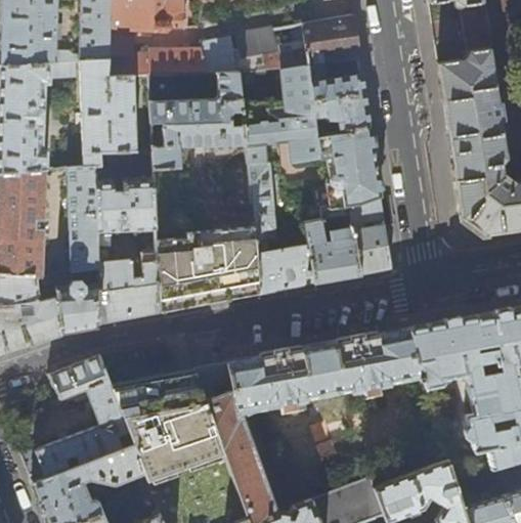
[(0,64),(51,63),(54,63),(77,62),(81,62),(110,59),(112,0),(2,0),(2,19),(0,62),(0,64)]
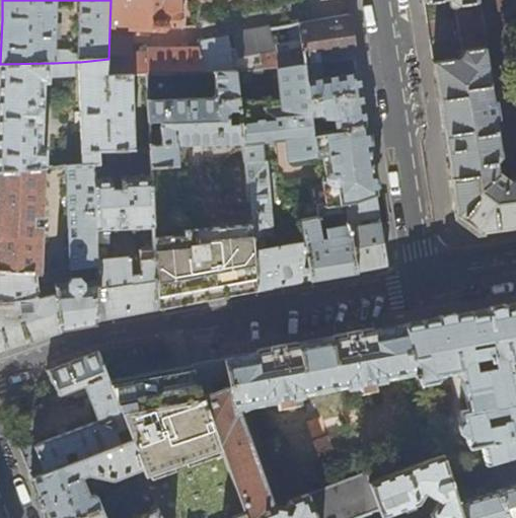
[(185,11),(183,0),(111,0),(108,59),(107,76),(133,75),(206,72),(203,48),(145,51),(145,54),(130,53),(132,26),(186,26),(186,12),(185,11)]
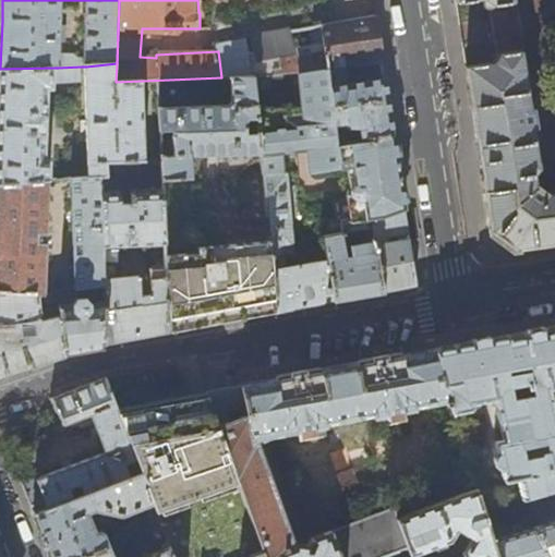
[(486,0),(494,7),(502,55),(495,62),(468,68),(482,157),(491,212),(494,234),(516,251),(533,249),(554,245),(554,0),(458,0),(459,4),(486,0)]
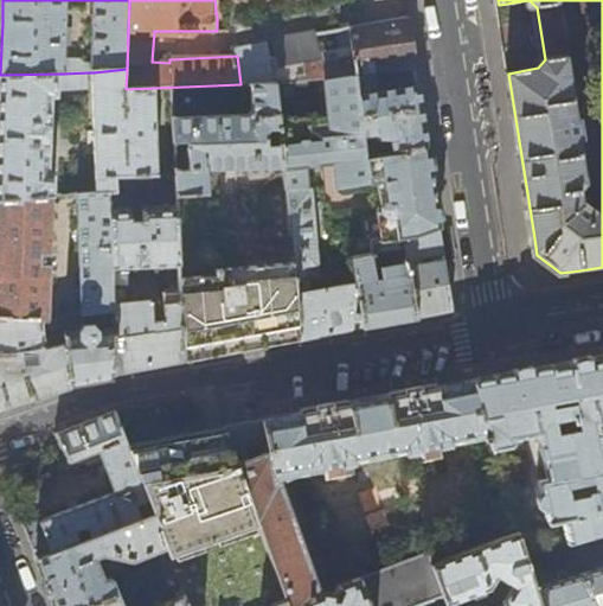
[(376,72),(418,65),(411,20),(353,30),(355,49),(367,138),(395,140),(397,153),(431,148),(422,87),(377,94),(376,72)]
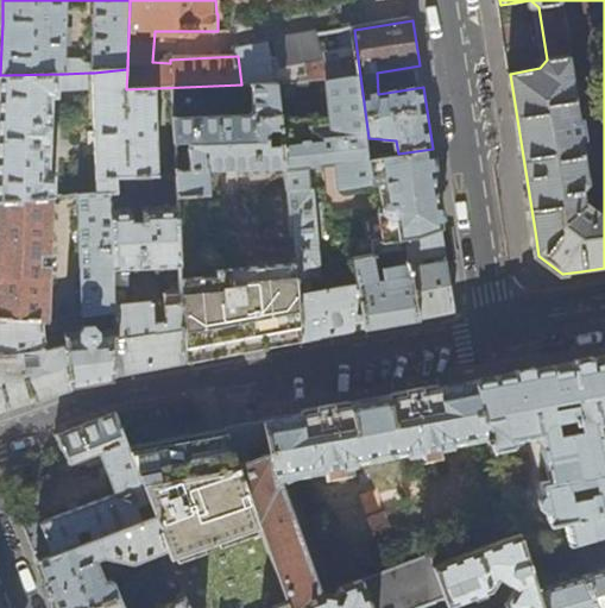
[(328,81),(331,81),(325,52),(321,35),(320,33),(282,41),(285,66),(307,63),(308,73),(285,75),(285,83),(328,81)]
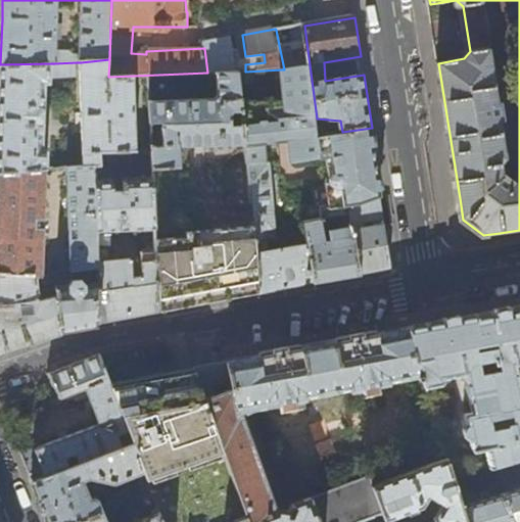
[(205,48),(204,48),(207,73),(218,73),(240,72),(241,72),(235,36),(204,41),(205,48)]
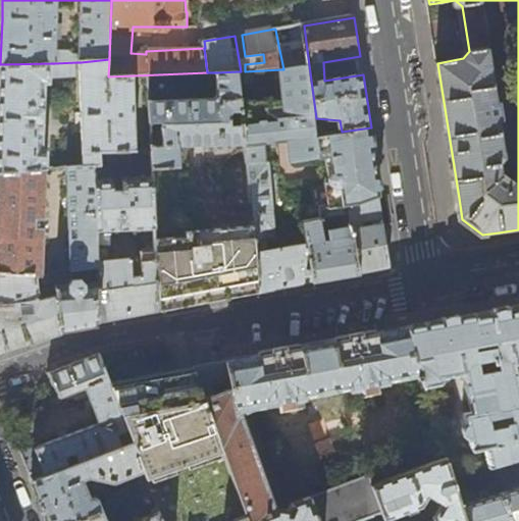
[(283,69),(281,69),(286,102),(269,104),(269,102),(243,104),(244,112),(245,125),(247,145),(249,164),(270,161),(268,143),(291,141),(293,160),(321,155),(325,189),(318,190),(320,206),(323,207),(328,206),(331,210),(356,205),(381,196),(375,159),(371,127),(342,132),(324,135),(318,136),(317,125),(316,118),(306,42),(278,45),(283,69)]
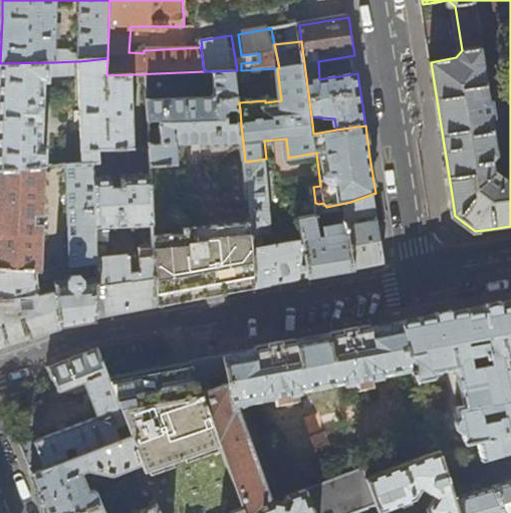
[(79,61),(83,164),(92,163),(98,163),(98,151),(134,149),(132,74),(106,75),(107,58),(79,61)]
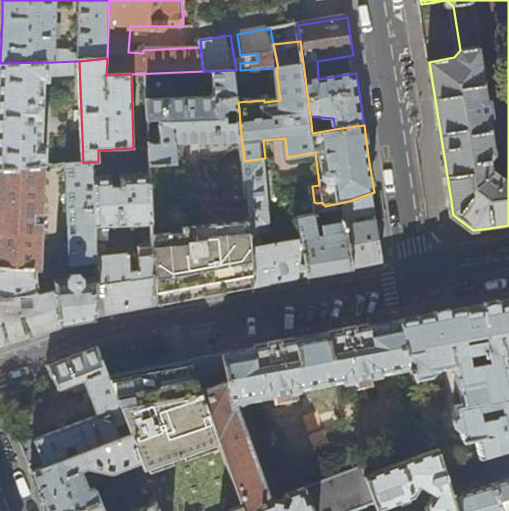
[(75,61),(53,62),(53,77),(75,77),(75,61)]
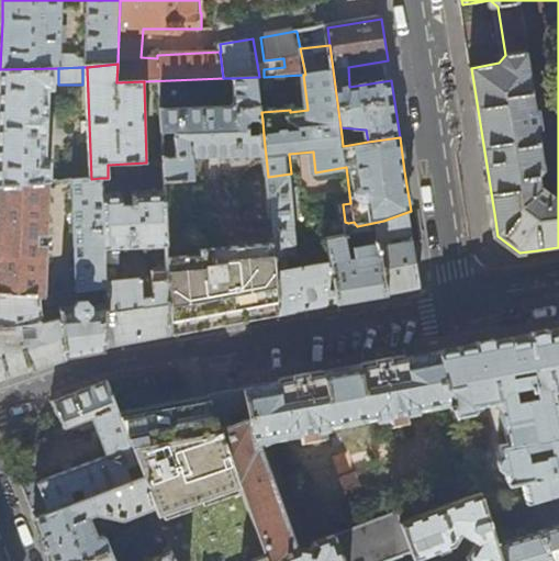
[(54,91),(55,68),(0,69),(0,184),(51,182),(52,182),(53,163),(47,161),(49,91),(54,91)]
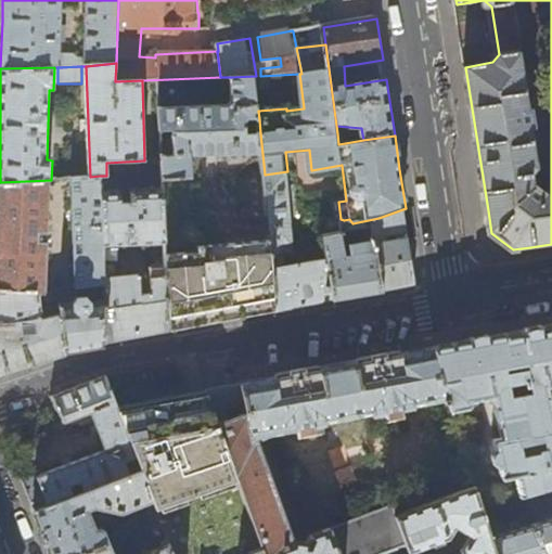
[(258,111),(255,76),(231,77),(232,103),(228,106),(159,110),(161,131),(172,131),(174,156),(162,156),(162,159),(163,180),(192,179),(191,157),(262,154),(260,133),(246,134),(245,125),(247,125),(249,121),(251,120),(259,119),(258,111)]
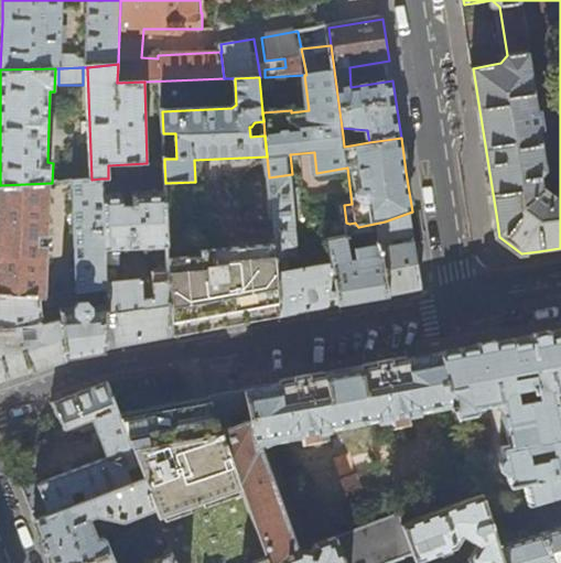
[(107,307),(108,349),(125,346),(141,343),(174,336),(170,271),(153,272),(154,299),(147,300),(144,280),(118,282),(116,249),(169,247),(165,183),(164,162),(147,163),(108,165),(108,179),(101,179),(108,289),(108,298),(107,307)]
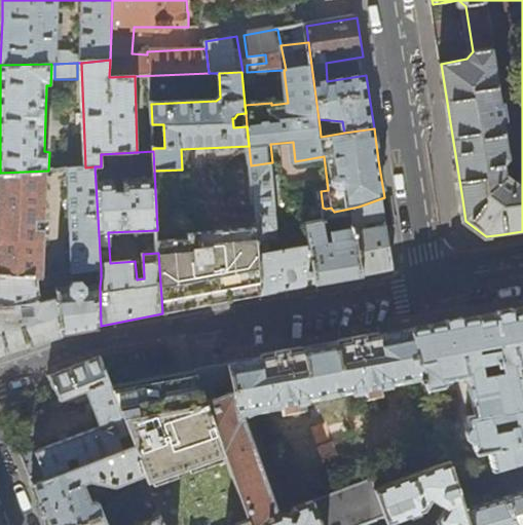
[(291,291),(318,286),(312,245),(272,252),(271,244),(281,242),(272,162),(251,165),(257,227),(264,295),(264,296),(291,291)]
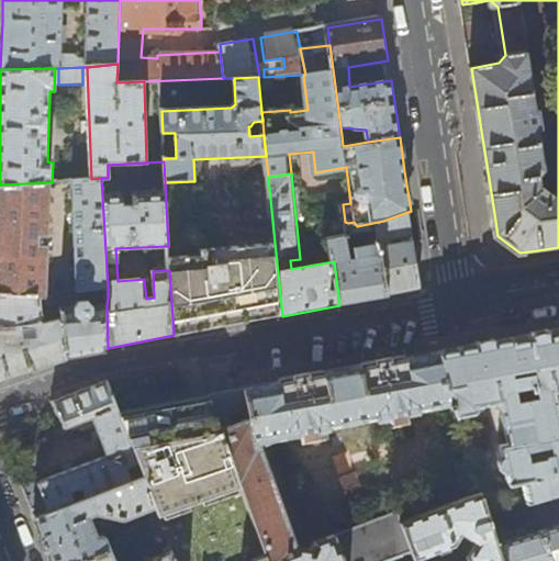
[(101,289),(108,288),(101,178),(91,179),(73,180),(78,292),(87,291),(101,289)]
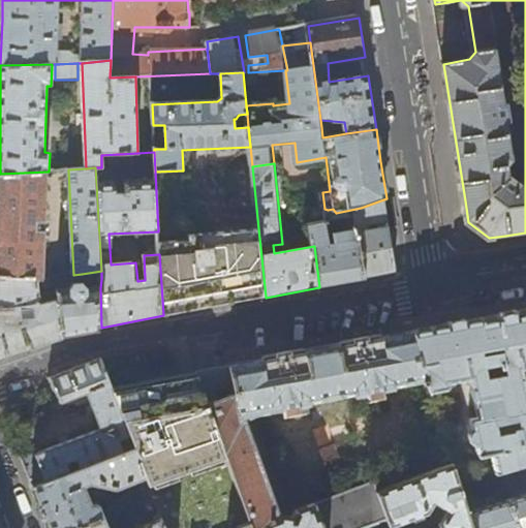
[(0,277),(38,278),(43,278),(48,172),(0,174),(0,277)]
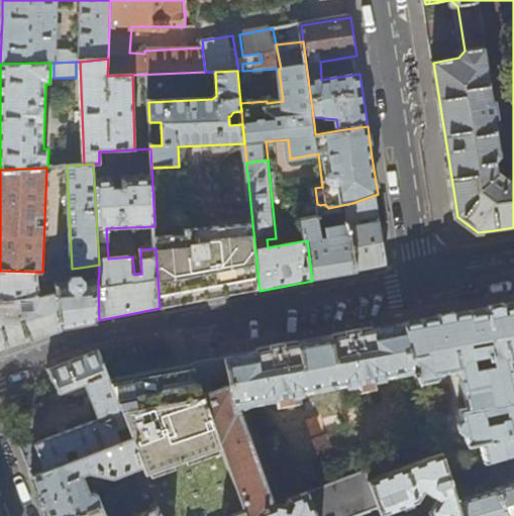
[(325,204),(320,205),(321,217),(348,213),(357,272),(373,269),(389,266),(382,223),(378,194),(352,203),(328,208),(325,204)]
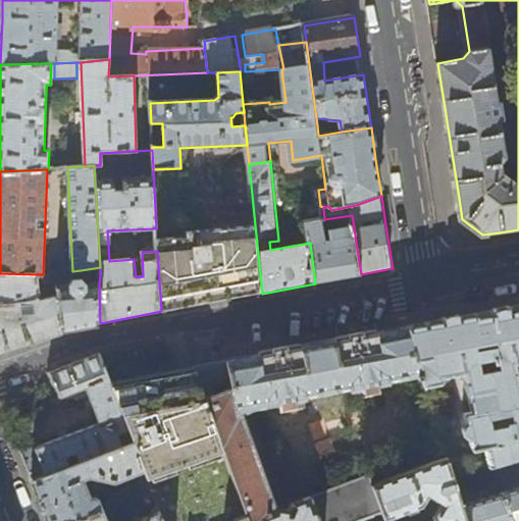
[(315,283),(338,279),(361,274),(352,215),(324,219),(306,223),(307,226),(310,243),(315,283)]
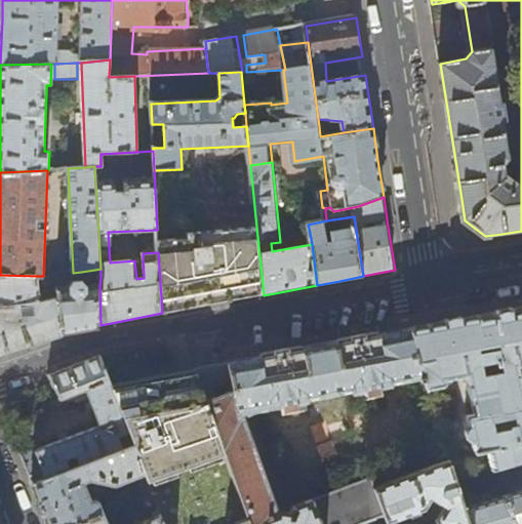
[(214,304),(264,294),(256,227),(189,234),(190,238),(157,241),(158,252),(162,313),(214,304)]
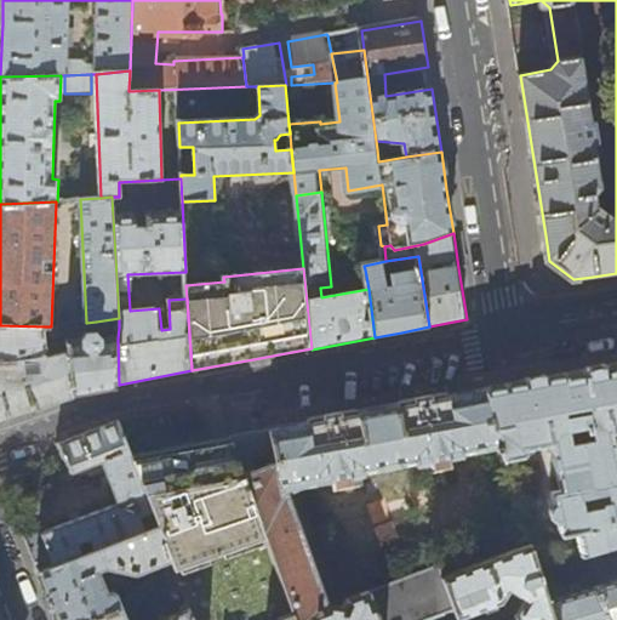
[(96,388),(119,385),(118,339),(102,339),(96,333),(96,322),(86,323),(67,325),(67,328),(68,340),(73,393),(96,388)]
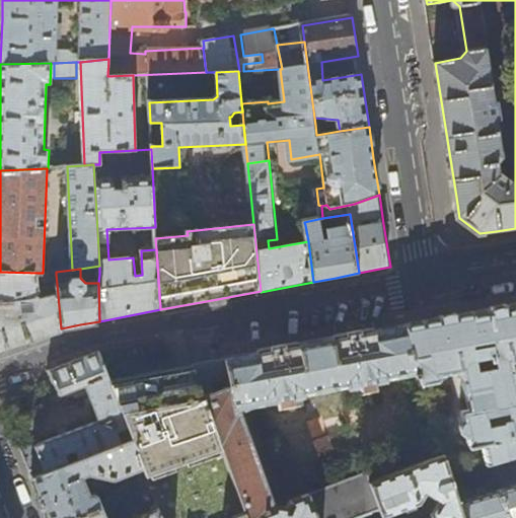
[(61,328),(57,284),(40,288),(38,273),(0,272),(0,352),(4,351),(28,344),(39,340),(62,333),(61,328)]
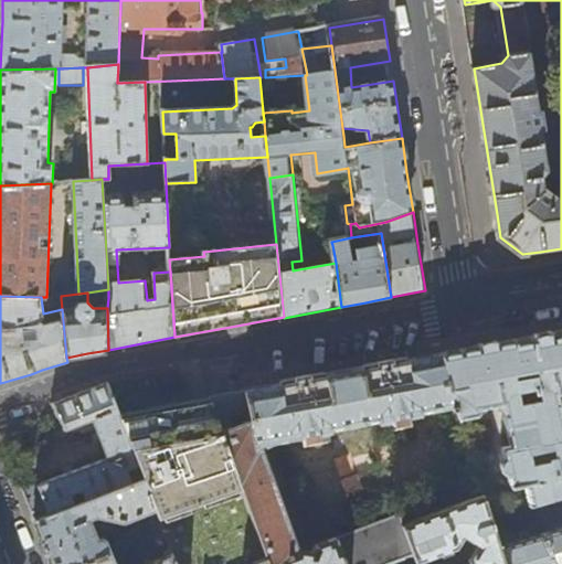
[(561,332),(560,332),(473,349),(443,354),(459,410),(462,418),(491,413),(490,406),(502,404),(505,415),(504,421),(506,425),(508,427),(511,445),(502,446),(505,458),(502,460),(501,464),(501,469),(504,474),(509,476),(511,487),(526,483),(531,504),(561,495),(561,404),(559,401),(558,393),(561,392),(561,332)]
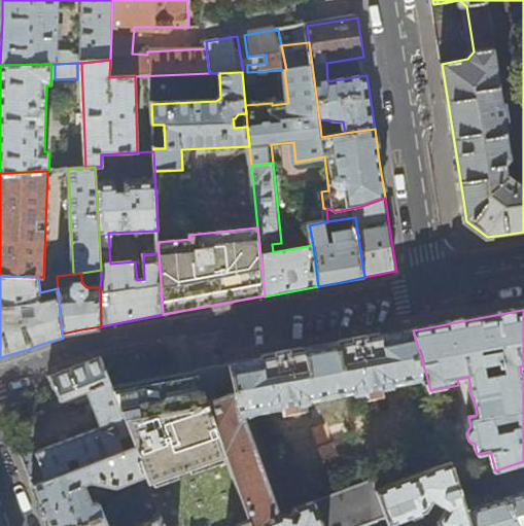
[(360,340),(230,364),(235,392),(237,391),(246,417),(285,410),(285,408),(293,406),(294,408),(309,405),(309,402),(354,394),(354,395),(370,393),(369,391),(378,389),(378,391),(393,388),(393,386),(421,381),(421,383),(428,382),(413,330),(360,340)]
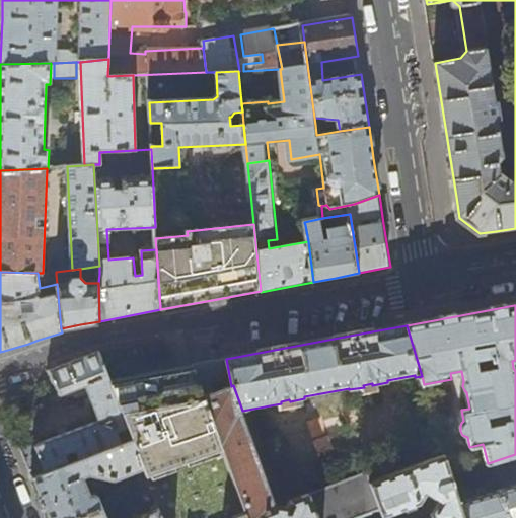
[(28,464),(33,477),(133,440),(112,381),(100,352),(75,362),(51,371),(60,390),(49,392),(54,403),(64,399),(63,396),(66,394),(68,399),(76,395),(74,391),(87,386),(100,422),(22,451),(28,464)]
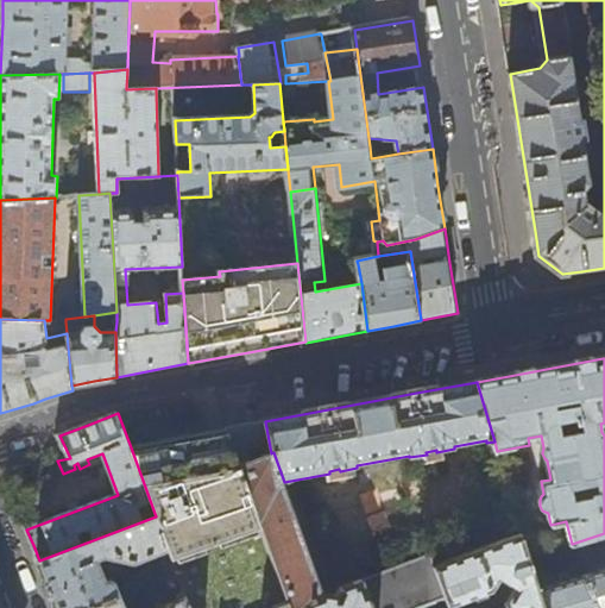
[(243,426),(227,428),(290,607),(416,607),(447,596),(435,565),(430,555),(430,553),(340,587),(336,585),(300,487),(287,489),(284,482),(273,452),(271,453),(265,421),(243,426)]
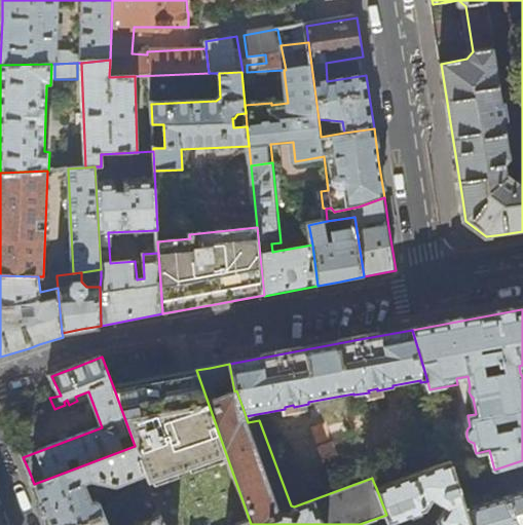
[(155,378),(113,386),(135,446),(153,494),(164,524),(251,524),(196,370),(181,373),(155,378)]
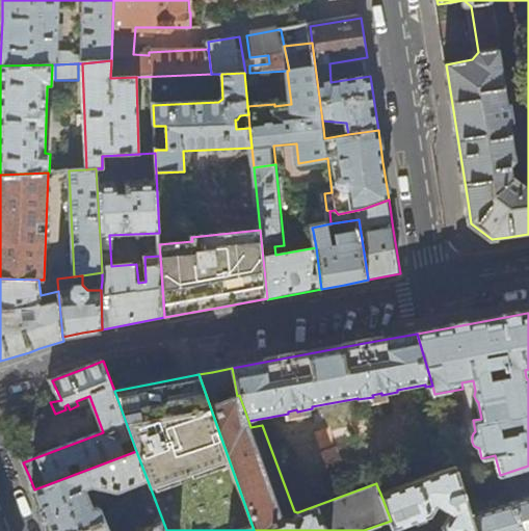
[(302,476),(358,463),(350,431),(295,444),(302,476)]
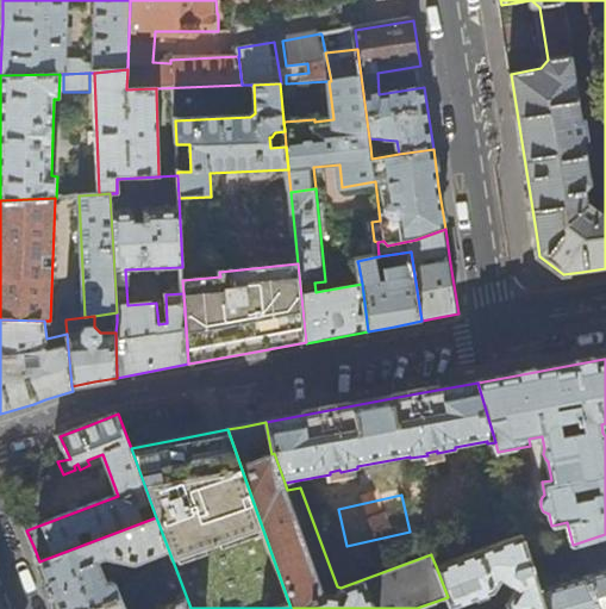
[(505,517),(508,527),(519,522),(517,514),(505,517)]
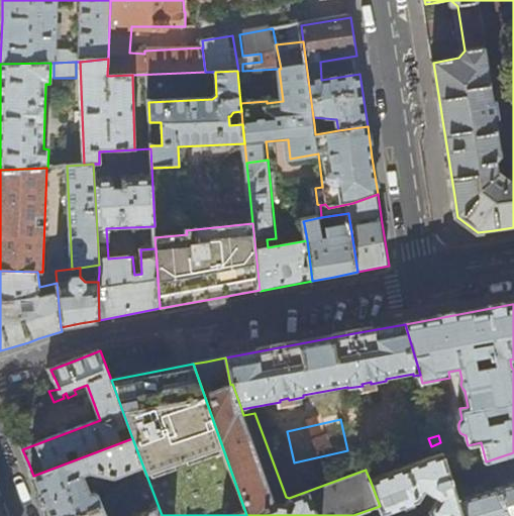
[(132,438),(33,476),(42,499),(49,515),(77,515),(102,505),(97,495),(96,493),(94,492),(92,492),(90,492),(89,492),(82,475),(87,474),(113,477),(136,469),(138,475),(136,479),(141,490),(150,486),(132,438)]
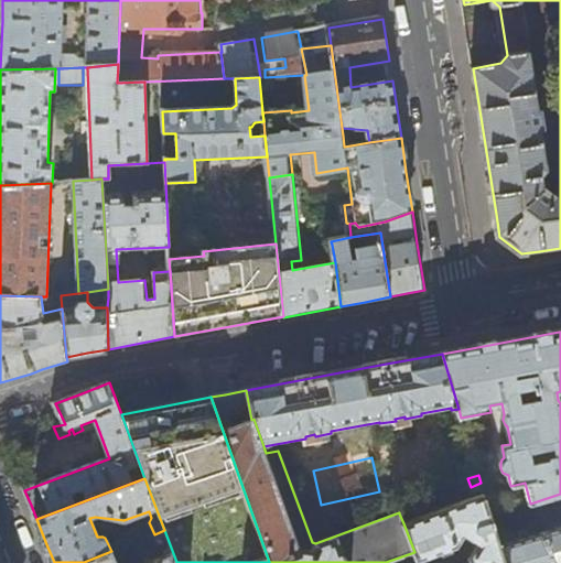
[(505,562),(499,545),(484,493),(403,523),(414,552),(418,562),(423,562),(422,560),(456,547),(464,534),(477,543),(471,555),(474,562),(505,562)]
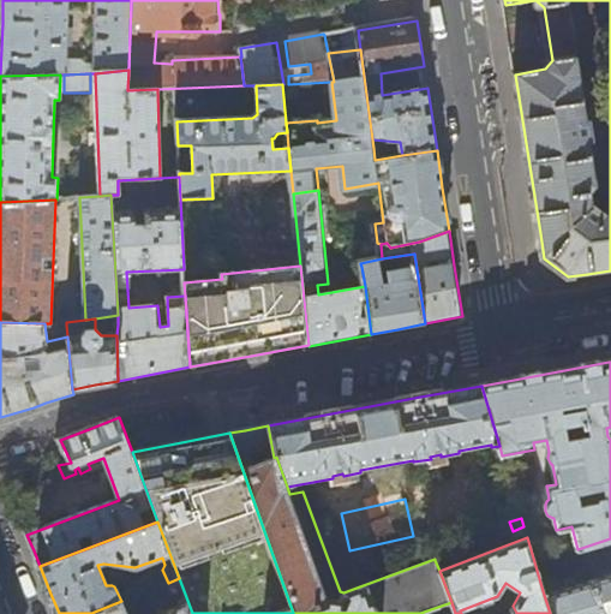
[(607,576),(594,579),(604,613),(610,613),(610,565),(604,567),(607,576)]
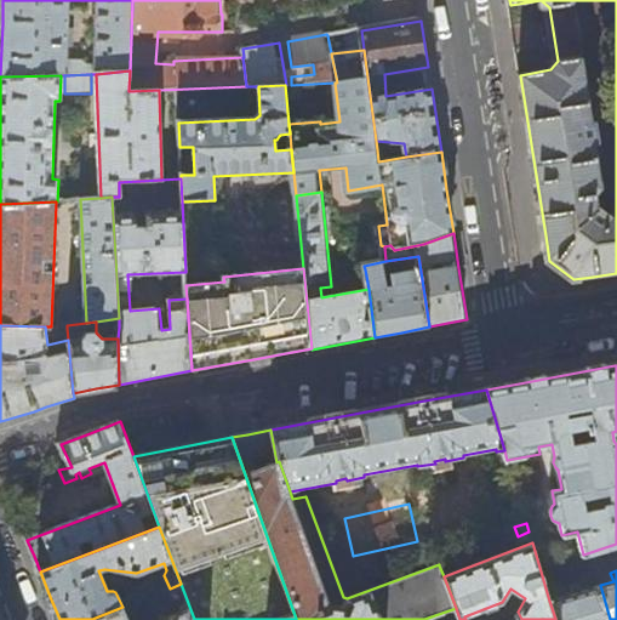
[(123,607),(92,619),(194,619),(181,584),(170,589),(175,601),(180,603),(182,610),(160,619),(129,619),(123,607)]
